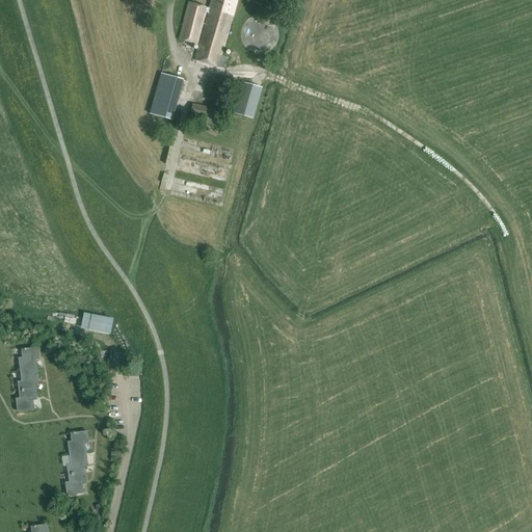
[(212,0),(210,7),(190,2),(180,40),(197,44),(206,14),(208,14),(195,59),(224,68),(228,57),(221,56),(236,0),(212,0)]
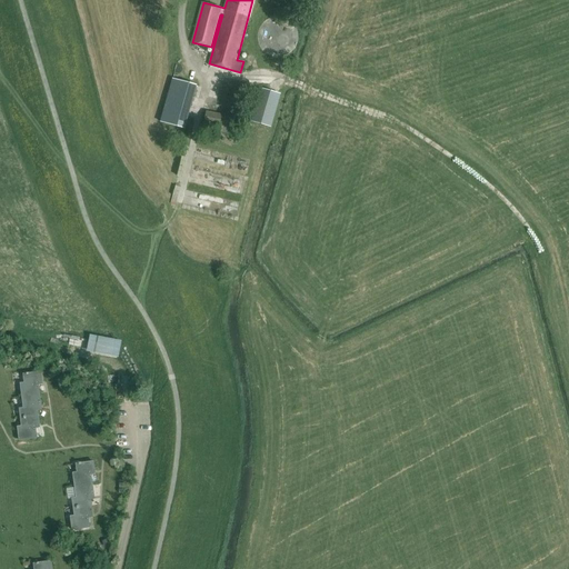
[(298,39),(298,33),(296,28),(292,22),(288,19),(282,17),(276,17),(270,18),(266,21),(261,26),(258,30),(257,37),(258,42),(260,48),(263,52),(268,56),(273,58),(279,58),(285,57),(290,53),(295,49),(296,47),(297,45),(298,39)]
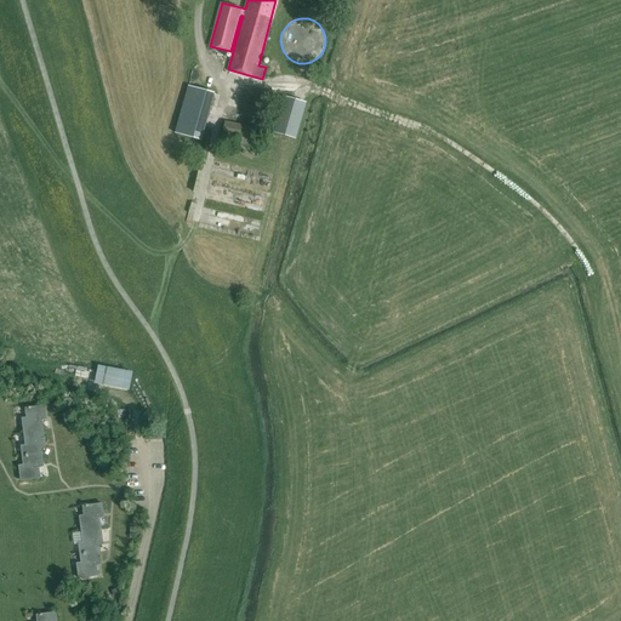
[(201,140),(215,93),(188,86),(176,132),(201,140)]
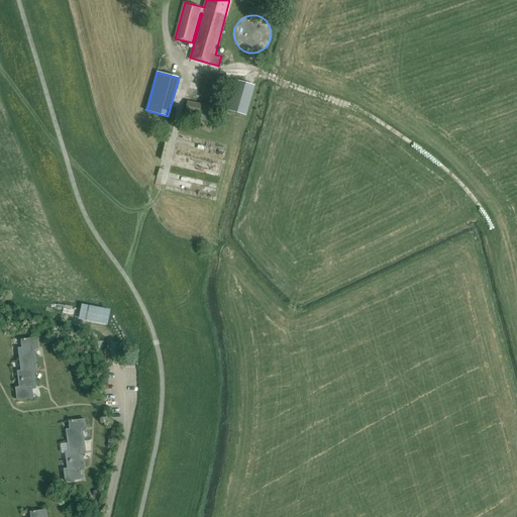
[(245,115),(254,86),(236,81),(228,110),(245,115)]
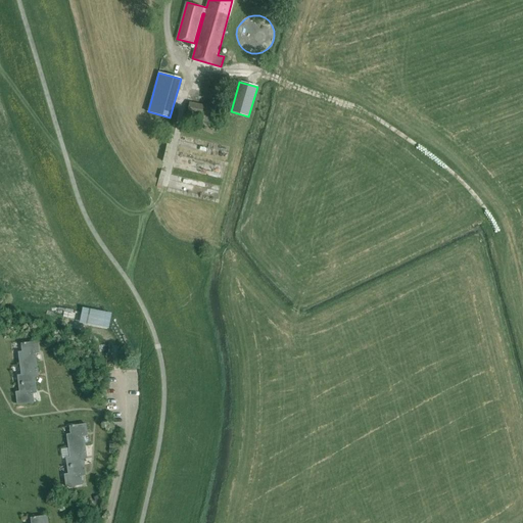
[(216,107),(189,102),(186,117),(212,123),(216,107)]
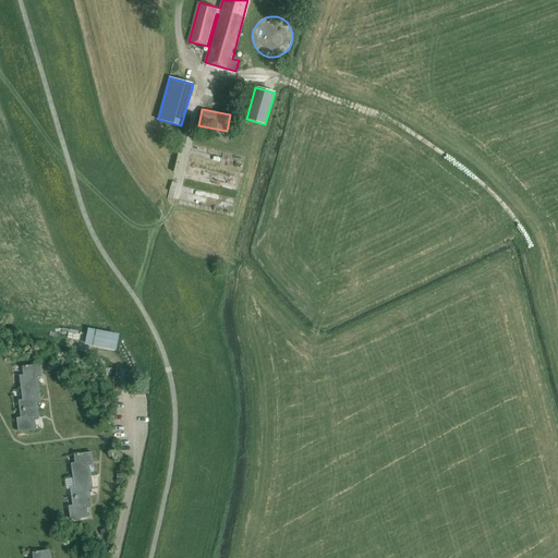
[(218,179),(221,170),(211,165),(207,173),(218,179)]
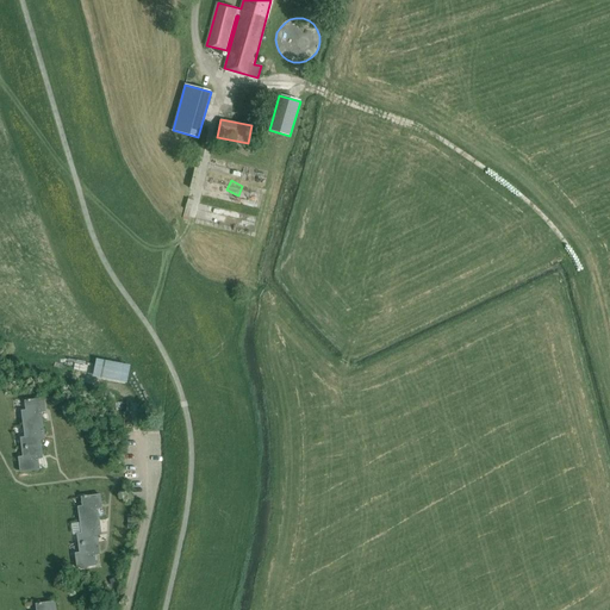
[(243,186),(240,201),(259,206),(262,190),(243,186)]
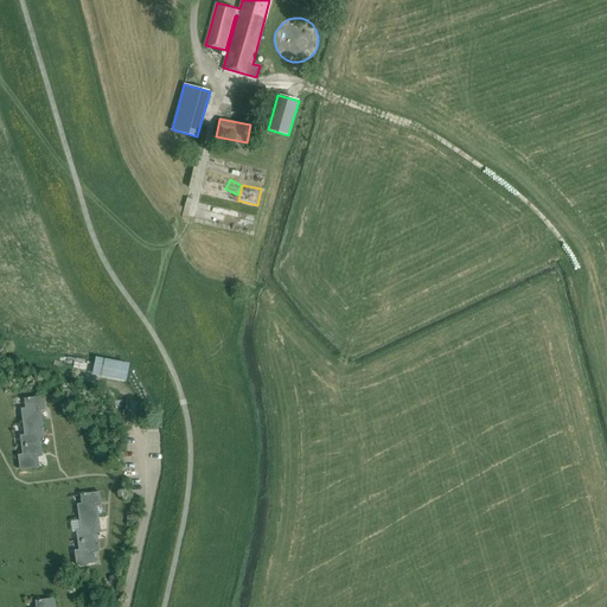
[(229,235),(228,248),(246,250),(248,237),(229,235)]
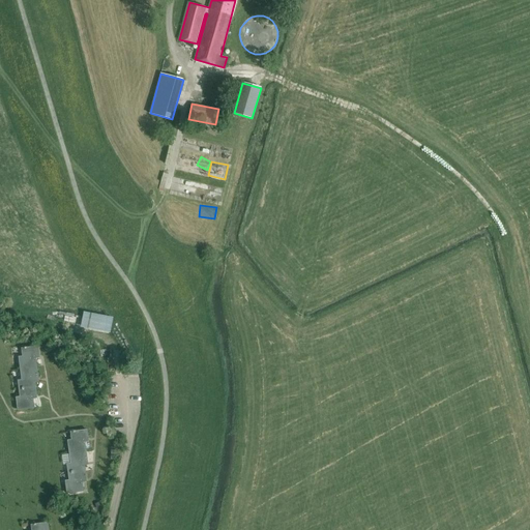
[(21,369),(37,366),(35,358),(39,357),(38,347),(22,348),(23,356),(19,357),(21,369)]
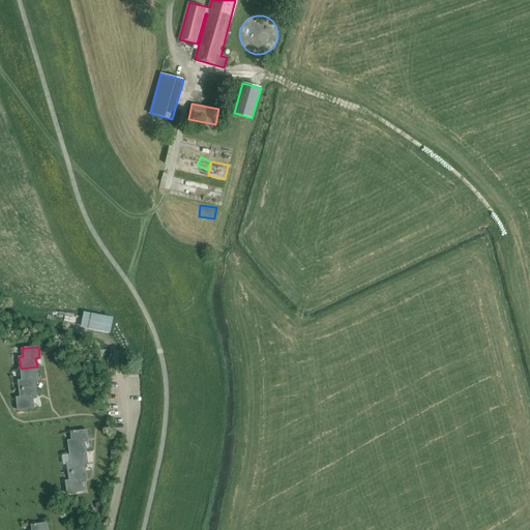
[(37,366),(21,369),(22,380),(19,381),(20,389),(35,387),(35,382),(38,381),(37,366)]
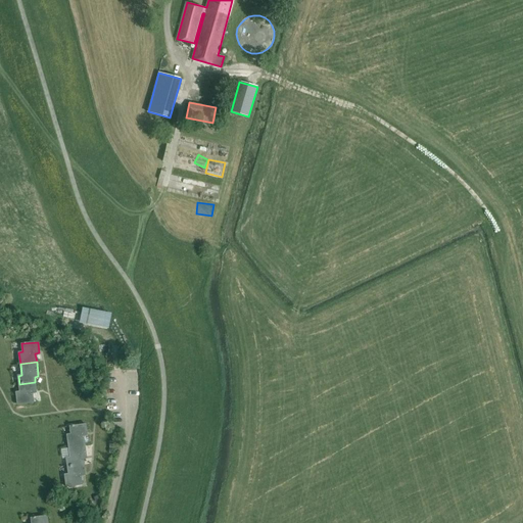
[(35,382),(19,384),(20,392),(16,392),(17,405),(34,402),(33,393),(37,392),(35,382)]
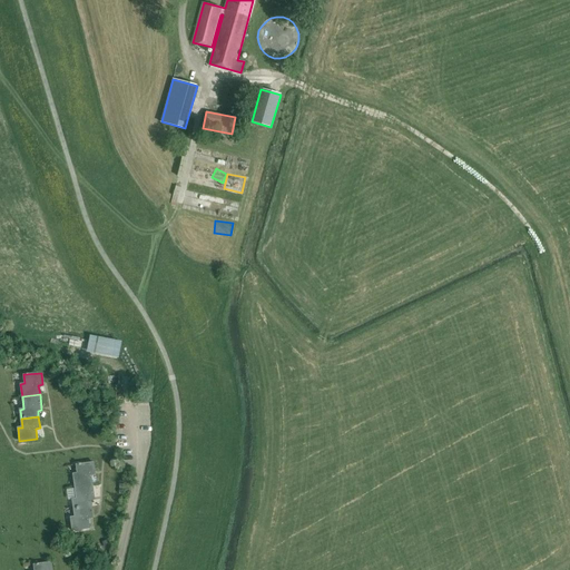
[(75,487),(92,484),(91,475),(95,474),(94,462),(76,464),(78,473),(74,474),(75,487)]
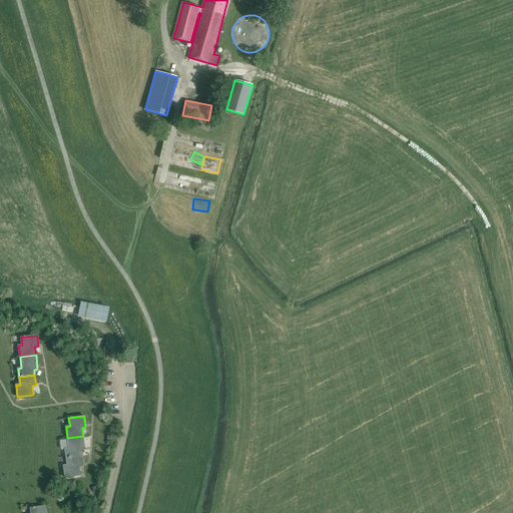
[(83,436),(67,438),(69,449),(65,449),(66,457),(82,455),(81,451),(85,450),(83,436)]
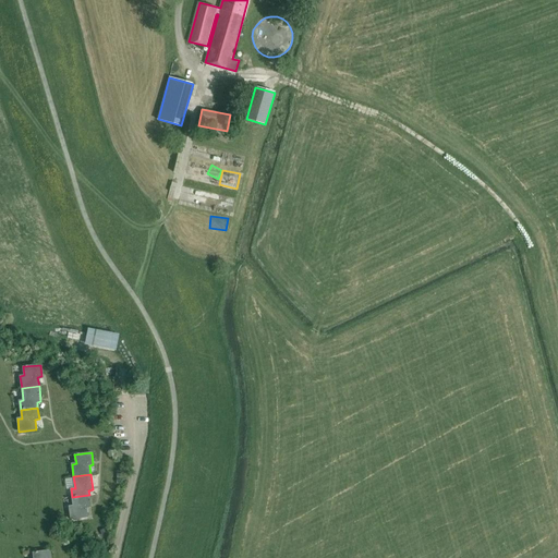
[(89,495),(72,497),(73,506),(69,507),(71,520),(88,517),(87,508),(91,507),(89,495)]
